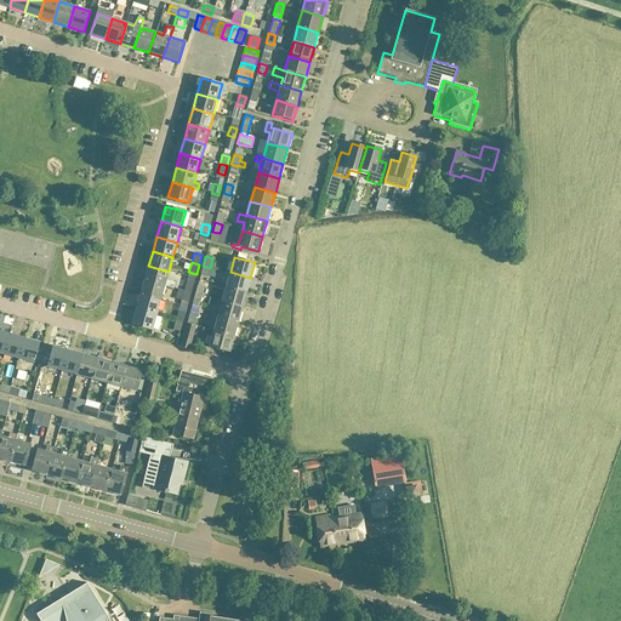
[(165,286),(174,289),(175,283),(166,280),(169,272),(148,266),(144,280),(164,286),(165,286)]
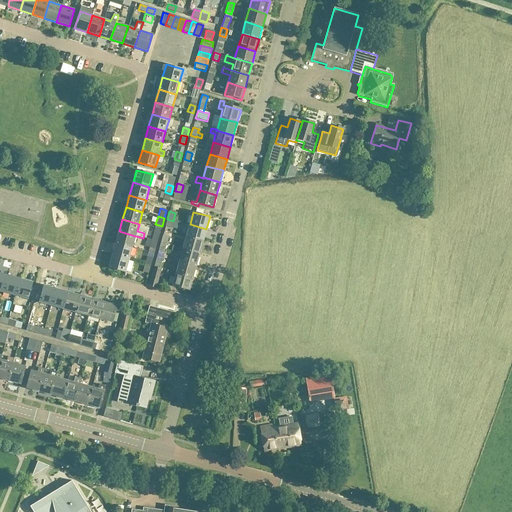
[(186,237),(203,241),(206,229),(190,224),(186,237)]
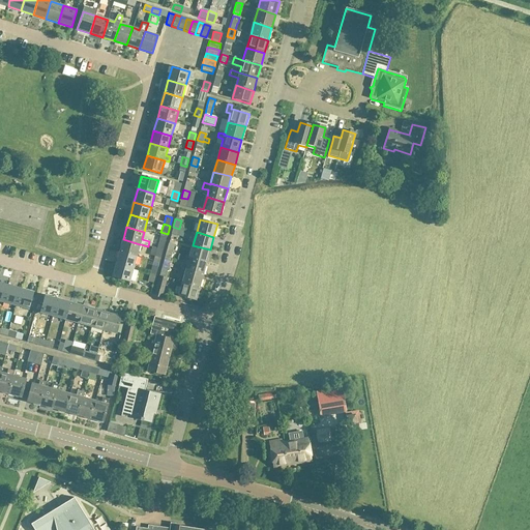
[(137,257),(140,244),(123,239),(120,252),(137,257)]
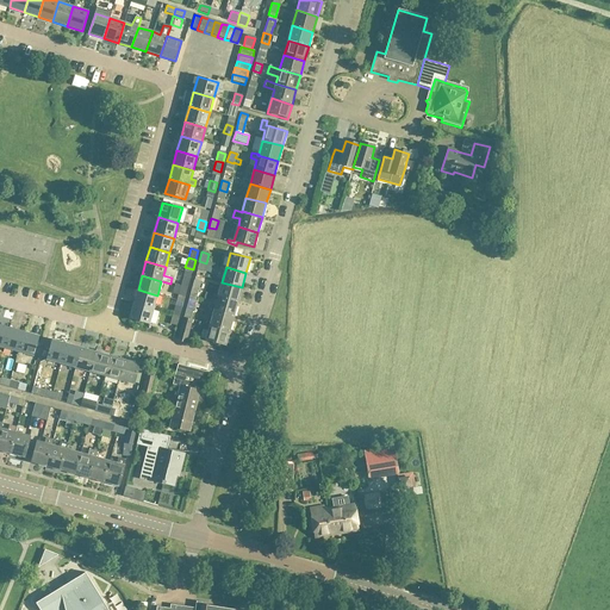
[(187,288),(190,279),(182,277),(180,286),(187,288)]
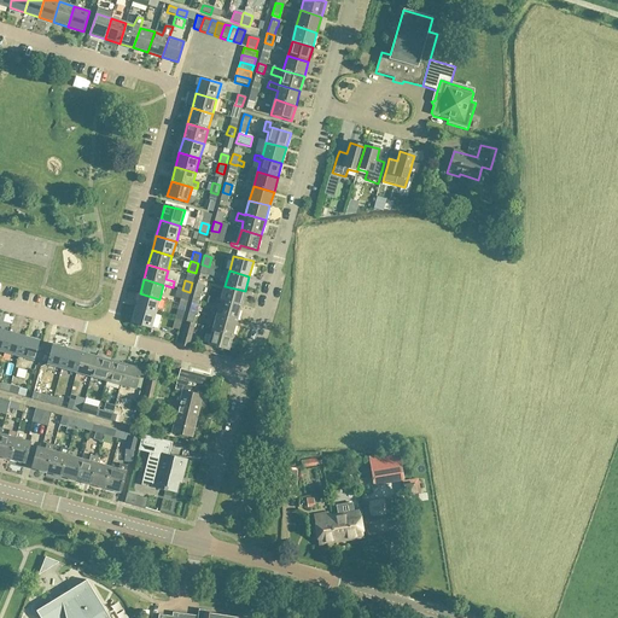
[(203,286),(196,284),(193,292),(200,295),(203,286)]
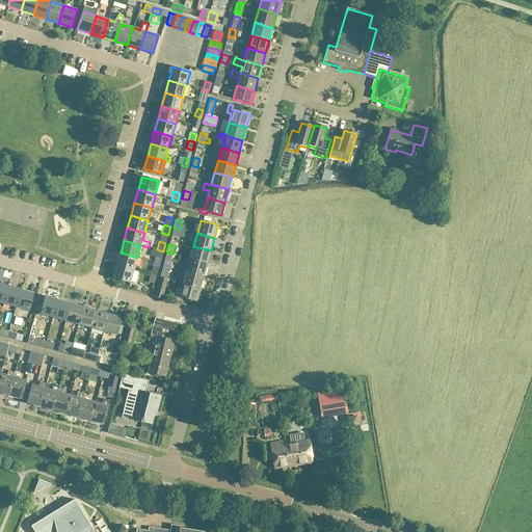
[(190,258),(208,263),(211,250),(193,246),(190,258)]
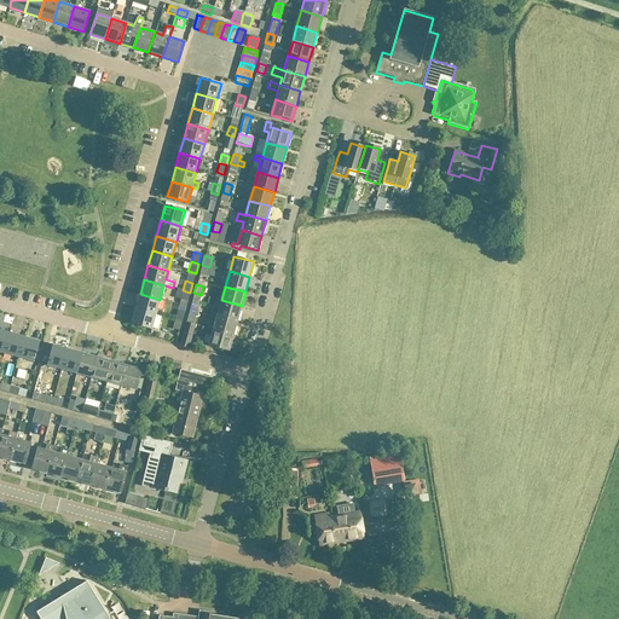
[(174,299),(187,302),(190,293),(183,290),(183,291),(177,289),(174,299)]
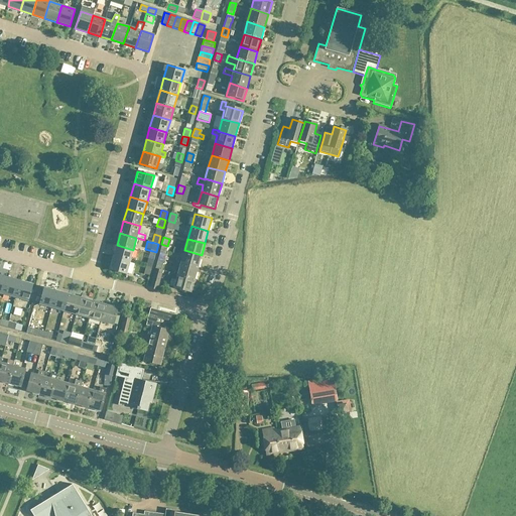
[(159,253),(165,254),(166,251),(168,252),(169,247),(167,246),(161,244),(159,253)]
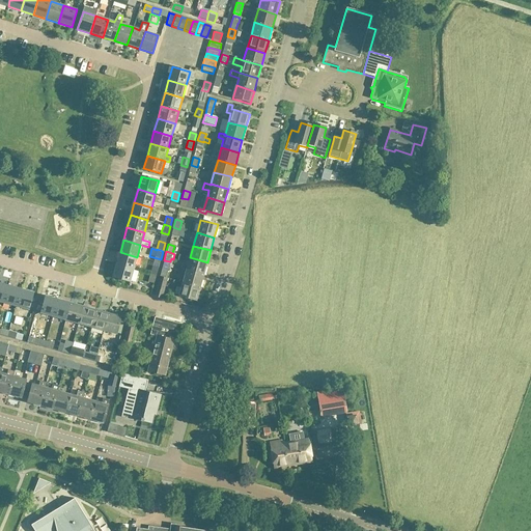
[(137,257),(120,252),(116,264),(134,270),(137,257)]
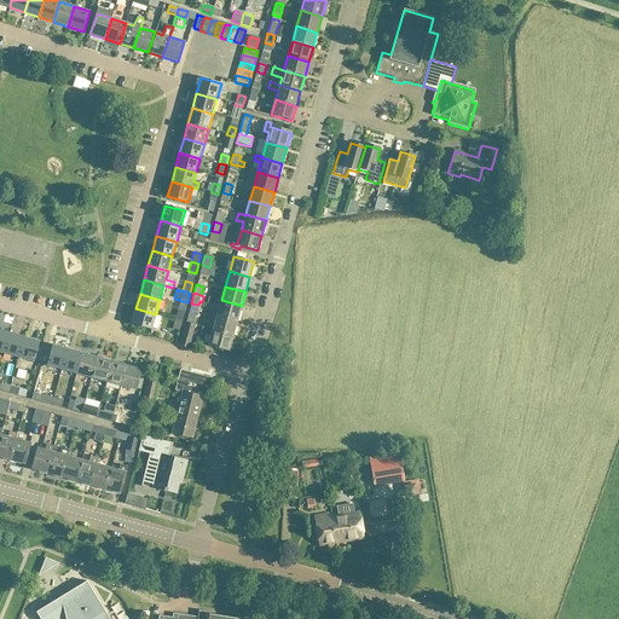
[(217,316),(237,320),(242,306),(221,300),(217,316)]
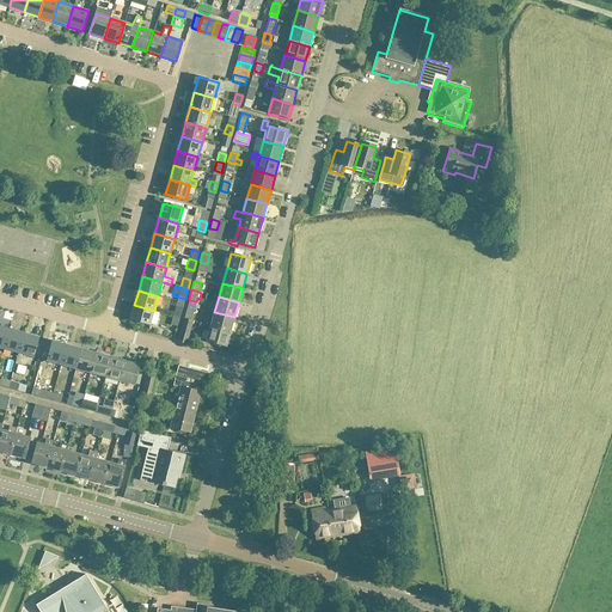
[(154,311),(134,305),(129,320),(150,326),(154,311)]
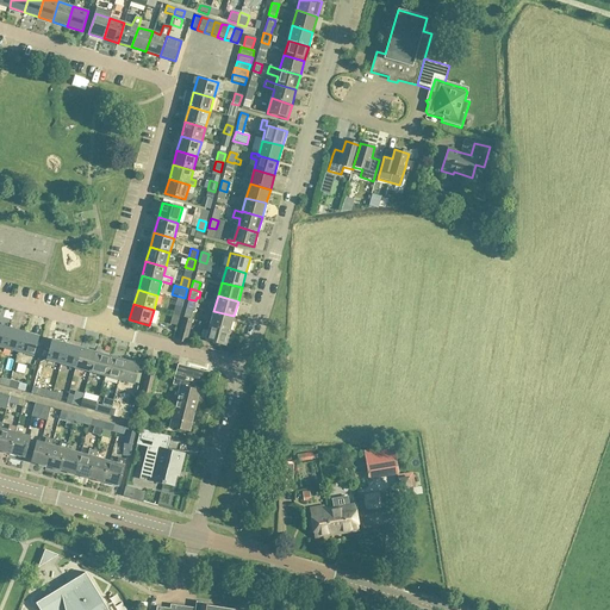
[(172,316),(179,317),(181,309),(174,306),(172,316)]
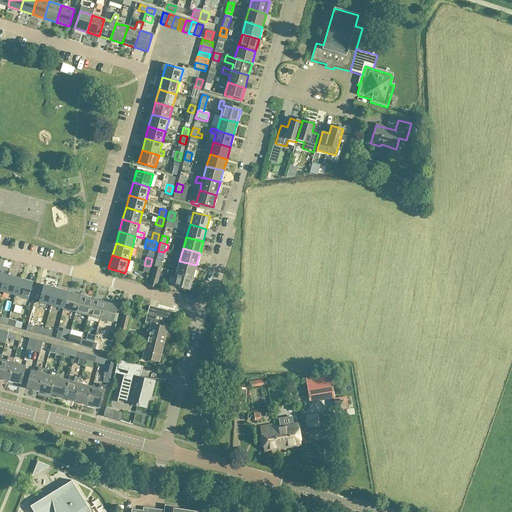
[(159,268),(161,261),(155,259),(153,267),(159,268)]
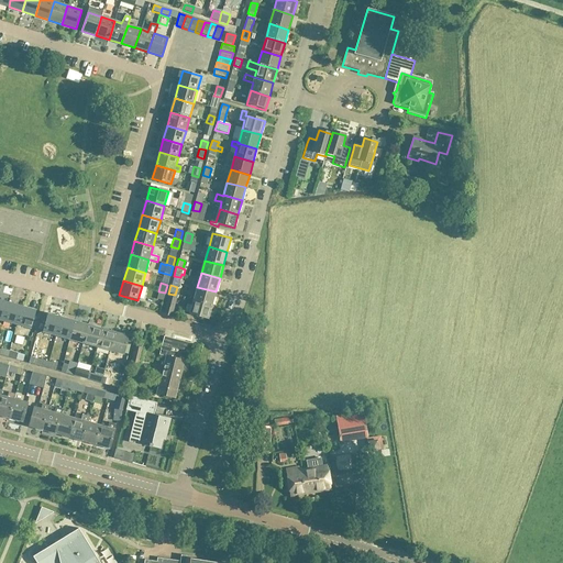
[(216,291),(197,287),(194,300),(212,306),(216,291)]
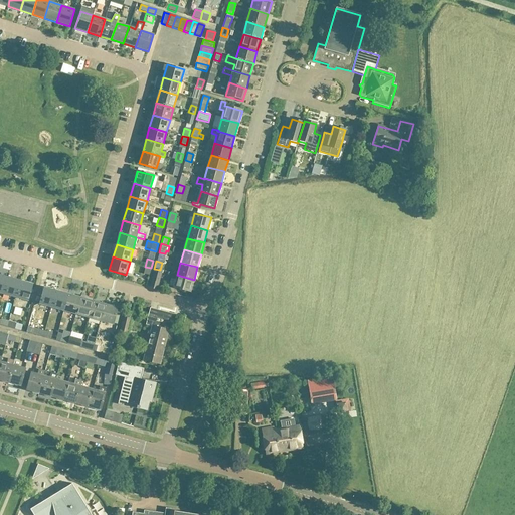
[(149,276),(151,268),(145,267),(143,274),(149,276)]
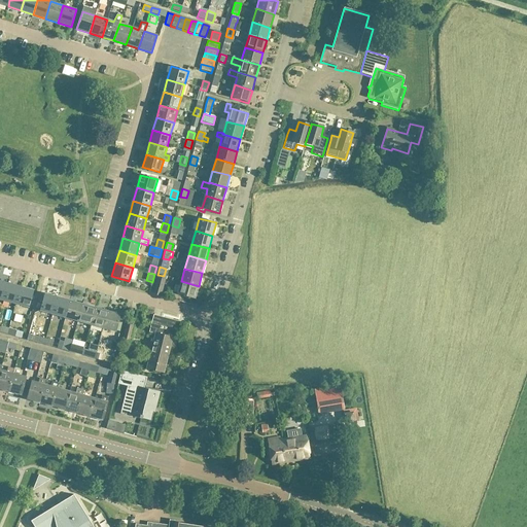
[(154,287),(163,290),(166,277),(164,276),(157,275),(154,287)]
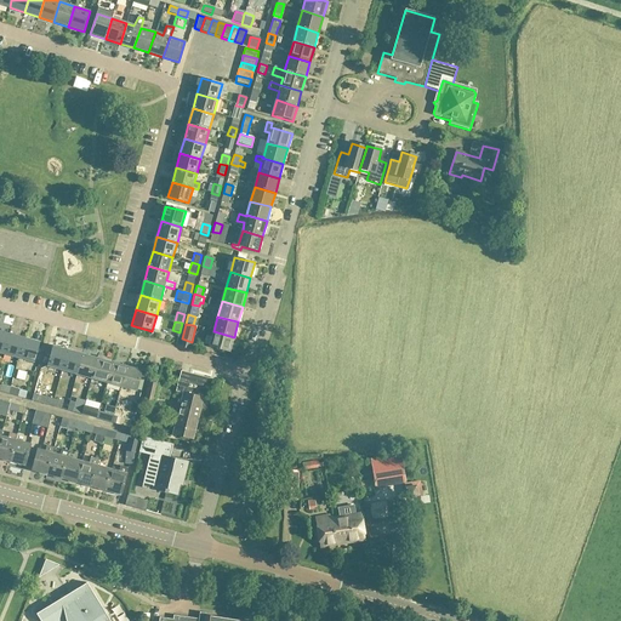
[(234,337),(214,331),(203,328),(201,334),(211,337),(209,346),(231,352),(234,337)]
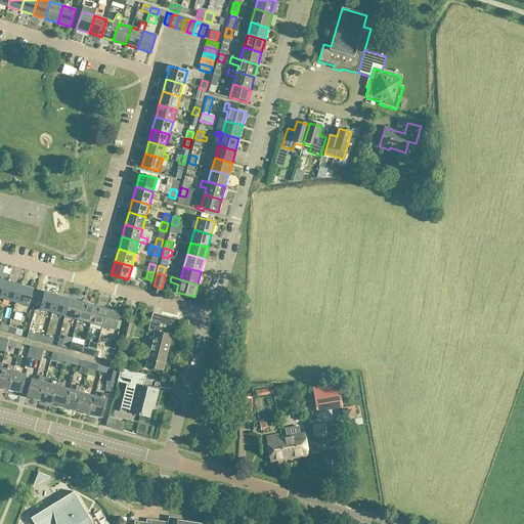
[(15,302),(20,286),(7,282),(3,298),(15,302)]
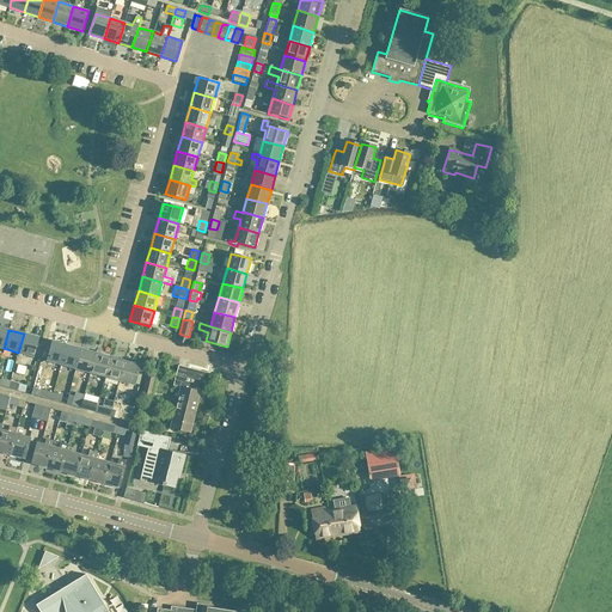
[(24,334),(18,353),(34,356),(38,338),(24,334)]
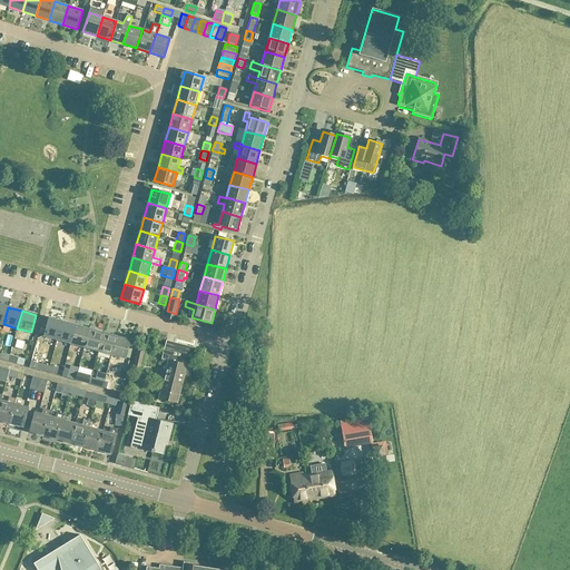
[(58,338),(62,322),(48,317),(43,335),(58,338)]
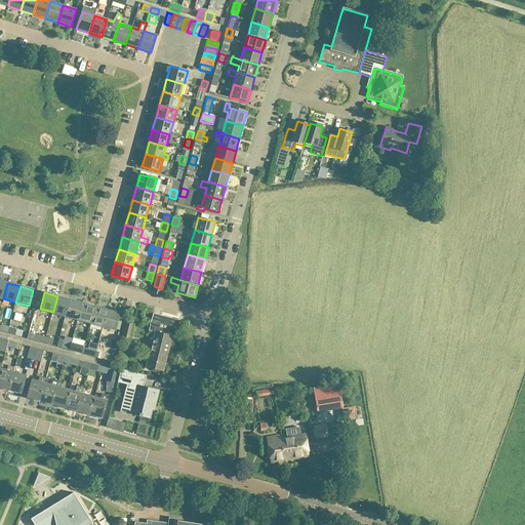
[(66,316),(70,299),(57,296),(53,312),(66,316)]
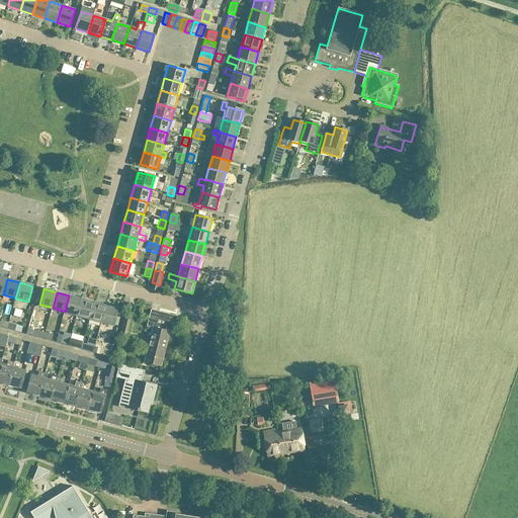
[(76,315),(80,298),(69,295),(65,312),(76,315)]
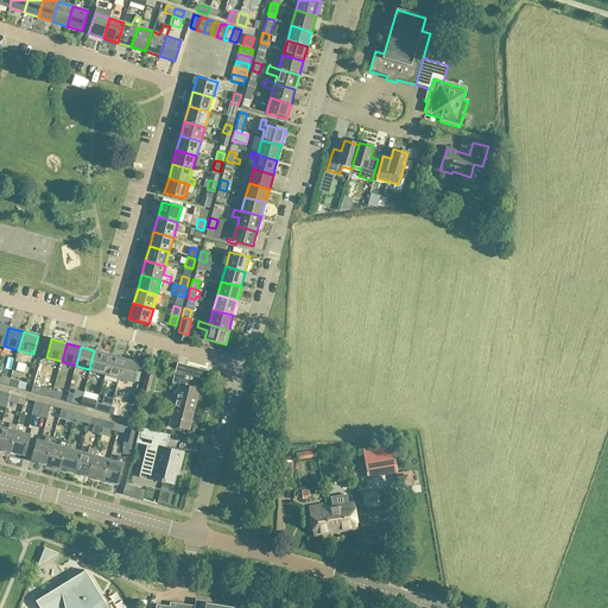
[(94,350),(89,369),(103,373),(109,355),(94,350)]
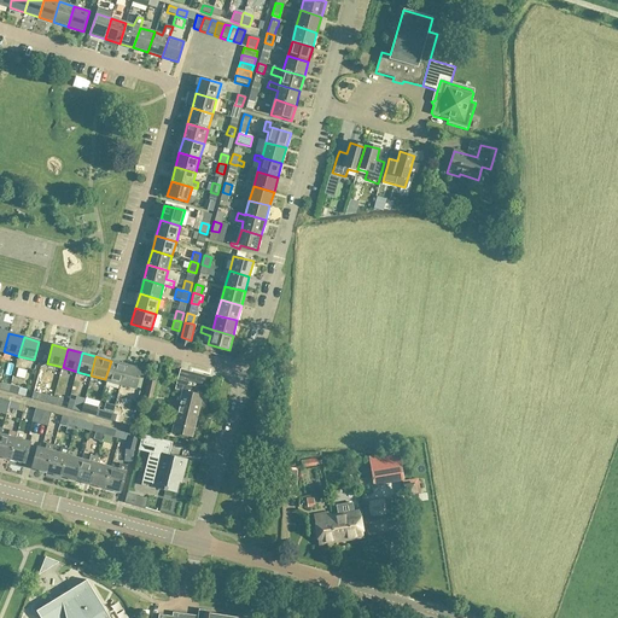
[(111,361),(105,379),(121,384),(126,365),(111,361)]
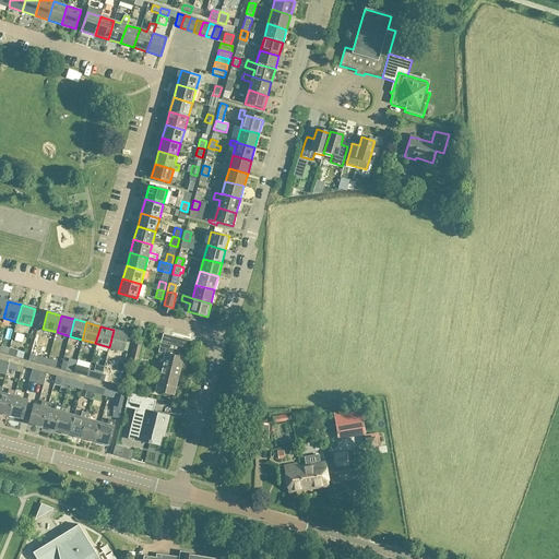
[(122,351),(123,351),(127,352),(129,341),(126,340),(128,334),(114,330),(109,347),(122,351)]
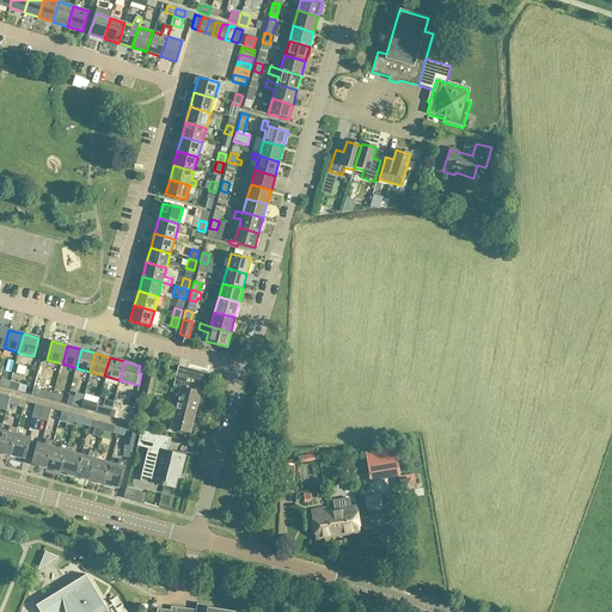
[(204,392),(209,373),(178,365),(172,385),(179,387),(178,393),(176,393),(172,410),(175,410),(170,427),(189,432),(200,391),(204,392)]
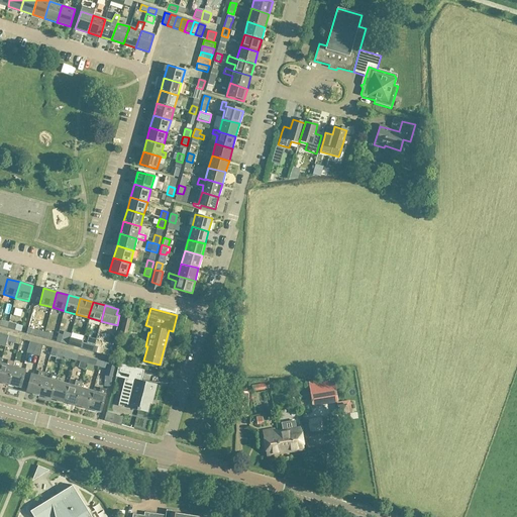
[(124,314),(119,332),(127,334),(131,315),(124,314)]
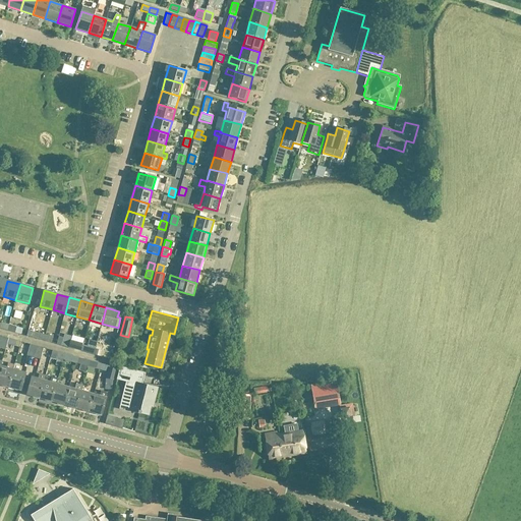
[(1,323),(0,325),(0,329),(6,331),(8,325),(1,323)]
